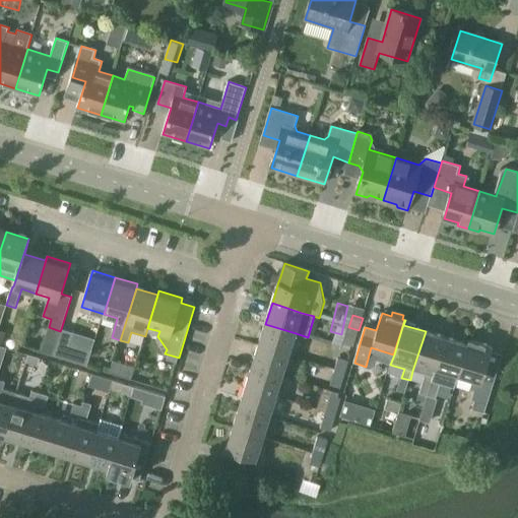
[(289,354),(296,333),(265,324),(259,345),(289,354)]
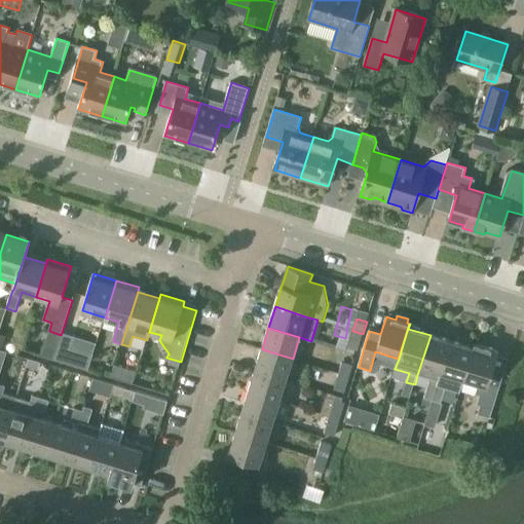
[(347,347),(358,350),(363,334),(352,331),(347,347)]
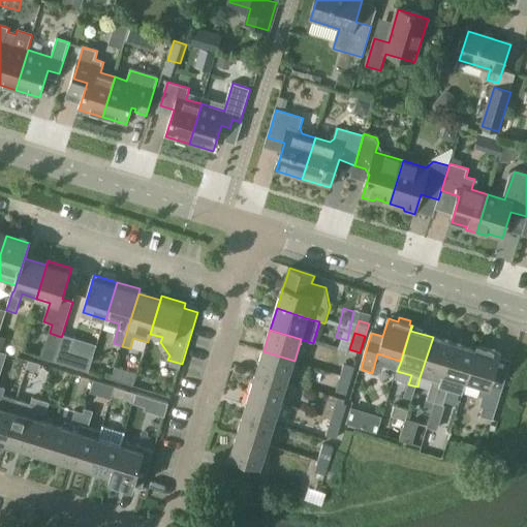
[(76,339),(63,335),(62,335),(62,337),(55,362),(89,373),(94,357),(73,350),(76,339)]
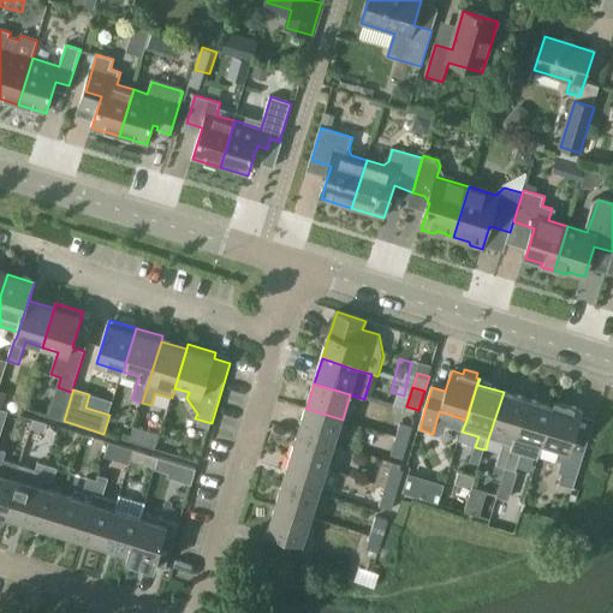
[(506,469),(528,399),(504,392),(488,439),(504,444),(497,466),(506,469)]
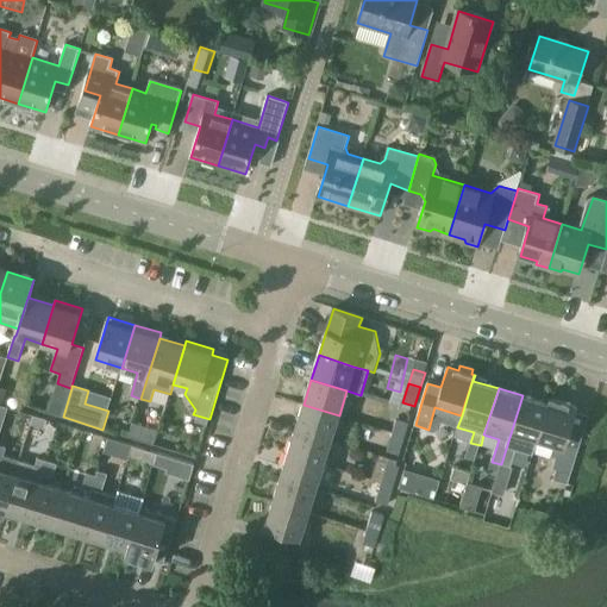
[(88,390),(85,404),(108,411),(112,399),(88,390)]
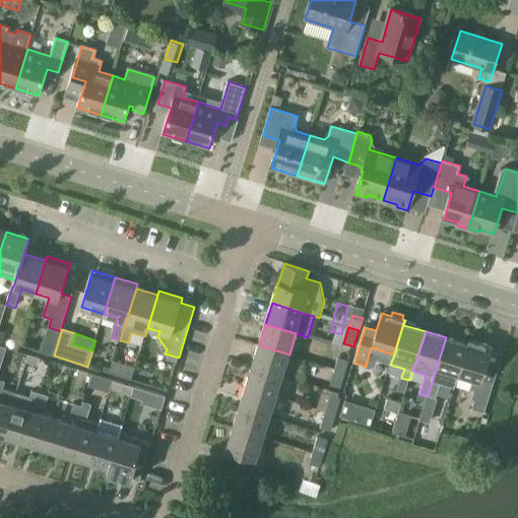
[(455,387),(459,375),(468,344),(446,337),(428,396),(436,399),(441,385),(454,389),(455,387)]
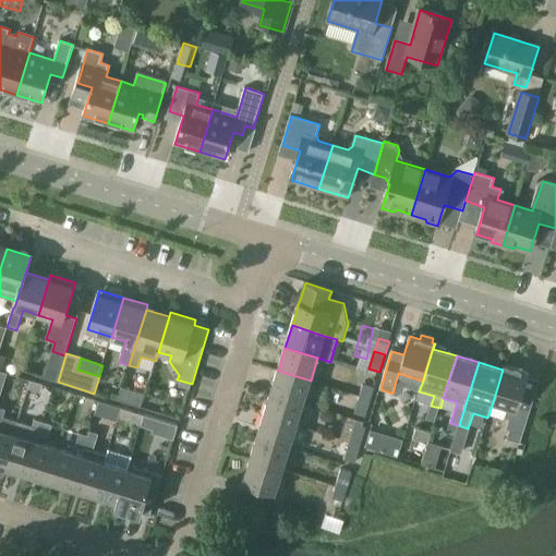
[(529,373),(504,364),(493,402),(507,407),(504,418),(508,419),(505,430),(511,432),(508,439),(521,444),(531,409),(519,405),(529,373)]
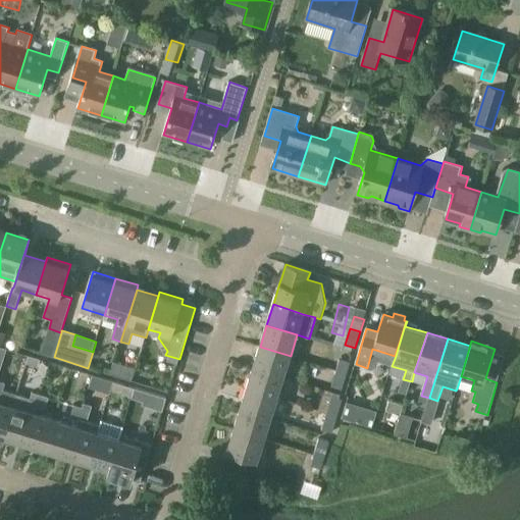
[(283,377),(291,356),(260,347),(253,367),(283,377)]
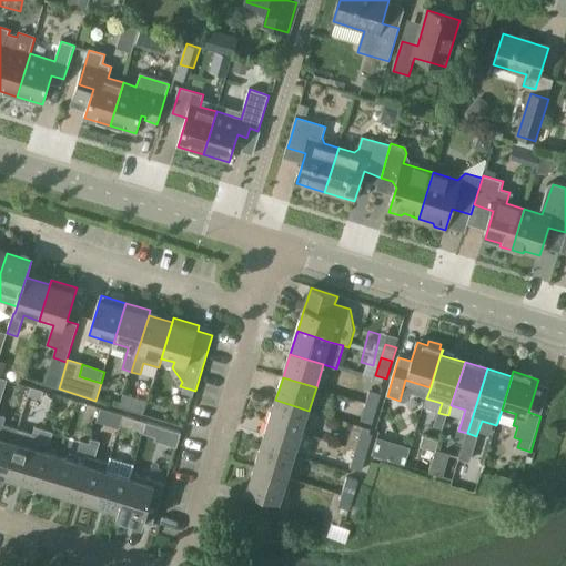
[(43,392),(30,388),(28,395),(41,400),(43,392)]
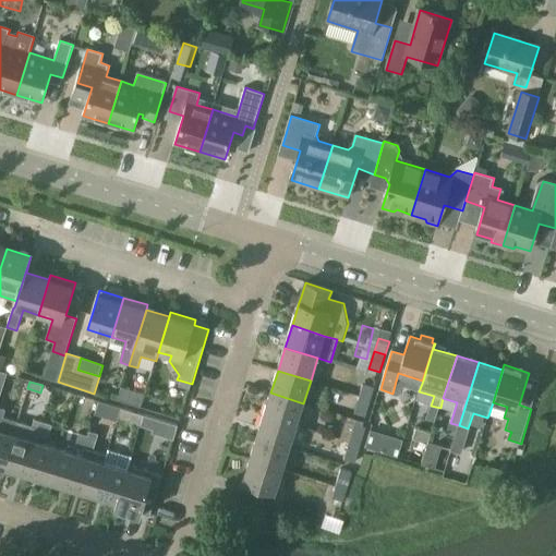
[(360,396),(372,399),(375,388),(363,385),(360,396)]
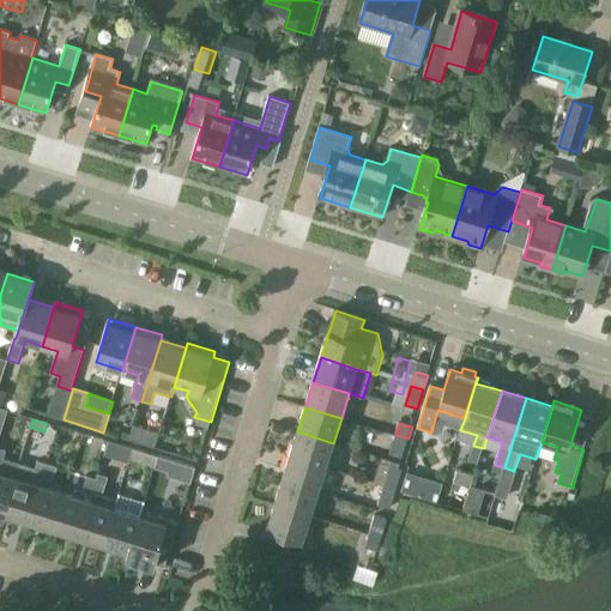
[(129,441),(155,448),(158,434),(133,427),(129,441)]
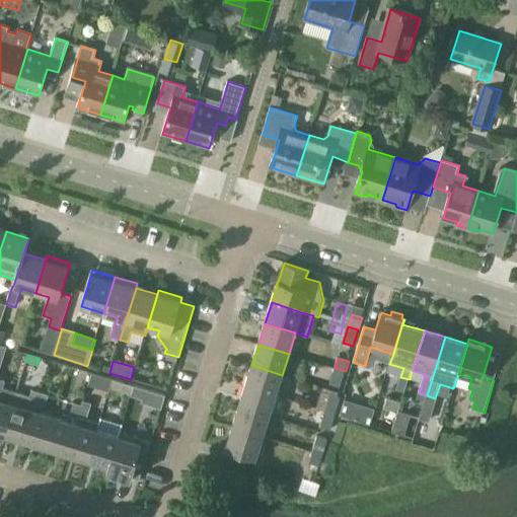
[(276,395),(282,375),(251,365),(245,386),(276,395)]
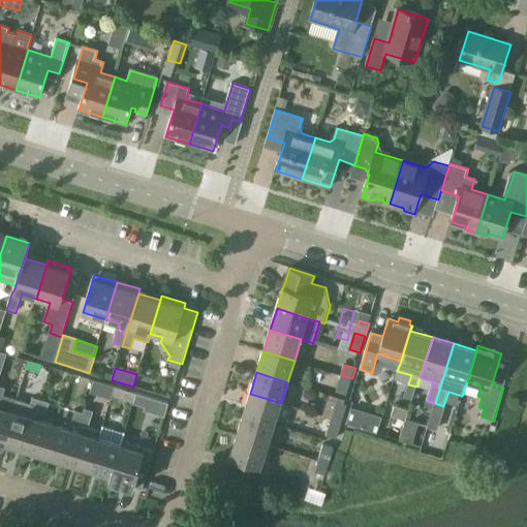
[(348,390),(352,378),(341,375),(338,386),(348,390)]
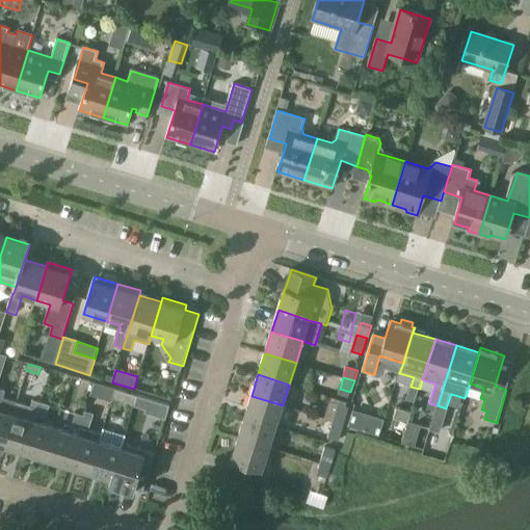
[(0,449),(3,451),(18,403),(1,398),(3,391),(0,389),(0,449)]
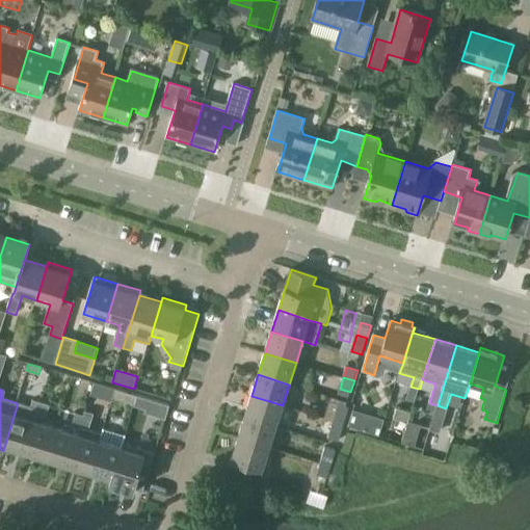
[(136,396),(115,390),(112,398),(134,405),(136,396)]
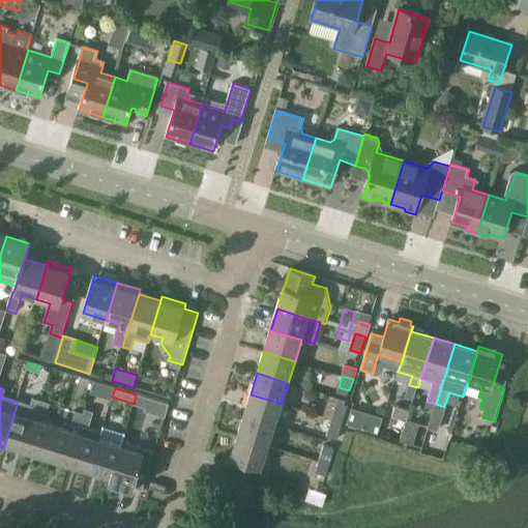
[(275,426),(282,404),(251,394),(244,416),(275,426)]
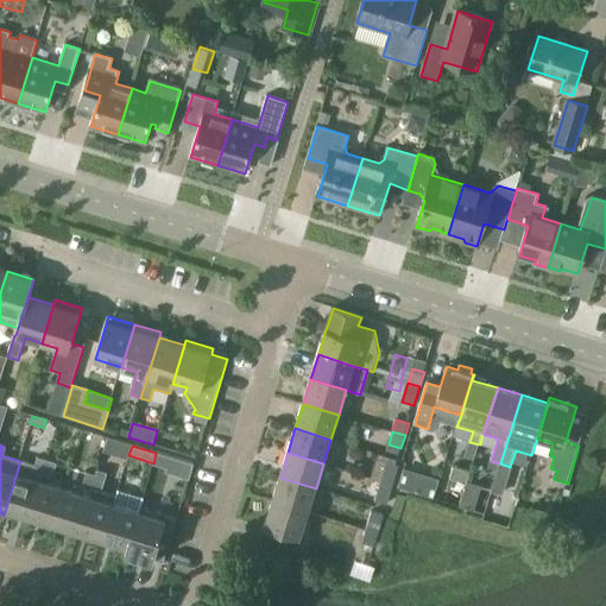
[(169,472),(172,461),(157,455),(153,467),(169,472)]
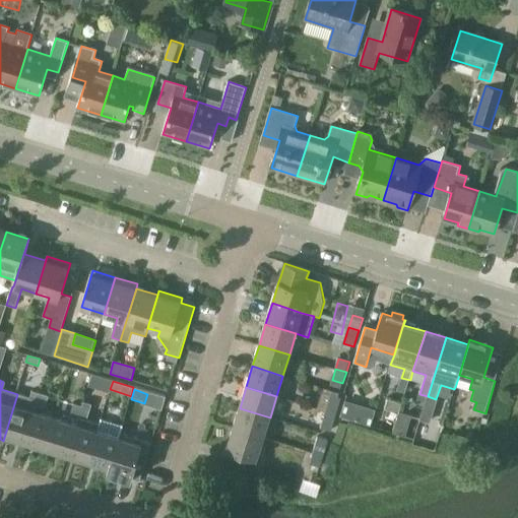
[(17,394),(3,441),(4,441),(5,436),(25,443),(35,412),(37,406),(41,394),(30,391),(28,398),(17,394)]
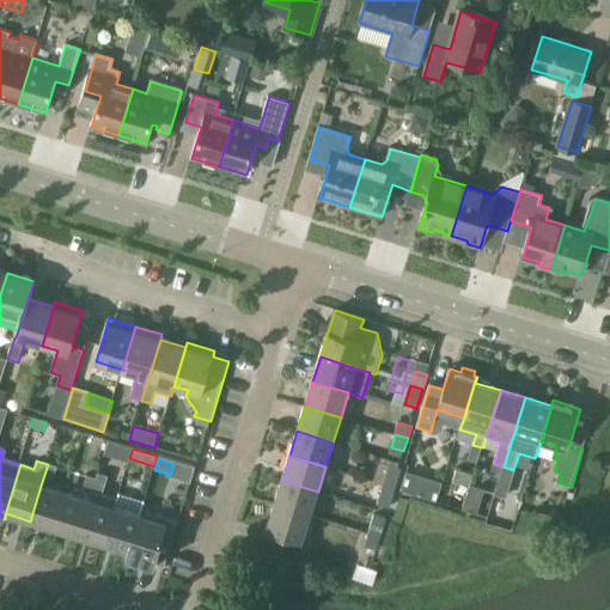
[(56,467),(48,464),(43,479),(52,481),(56,467)]
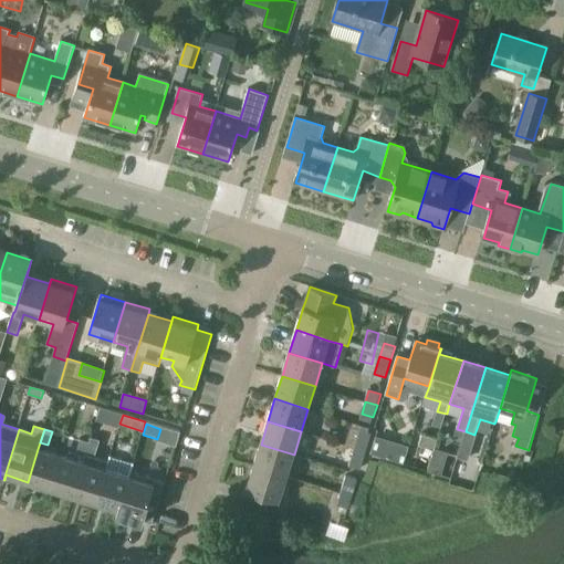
[(355,447),(367,450),(372,434),(361,430),(355,447)]
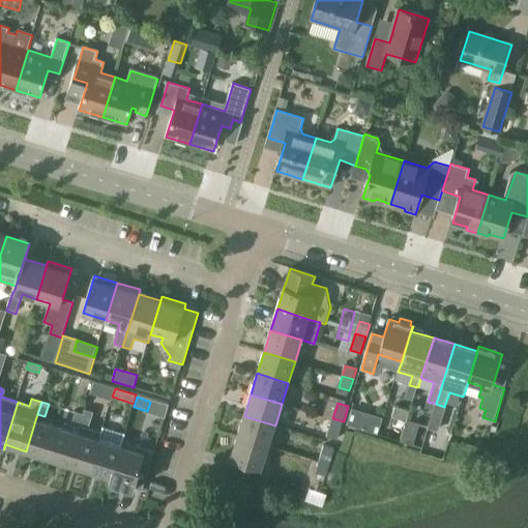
[(410,411),(394,407),(391,417),(406,421),(410,411)]
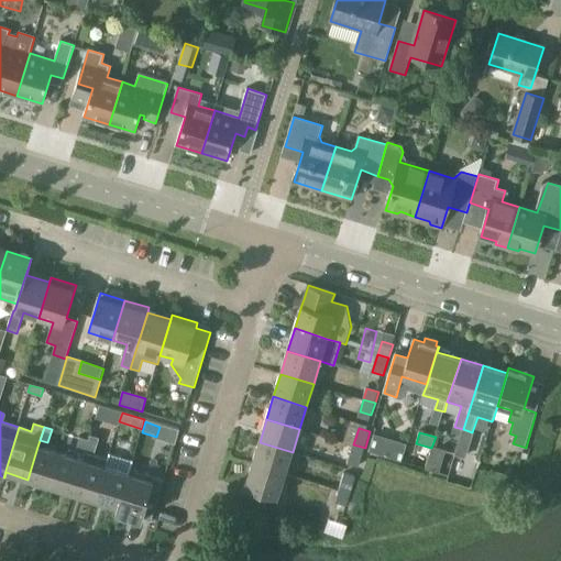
[(407,444),(374,435),(374,437),(370,451),(402,461),(407,444)]
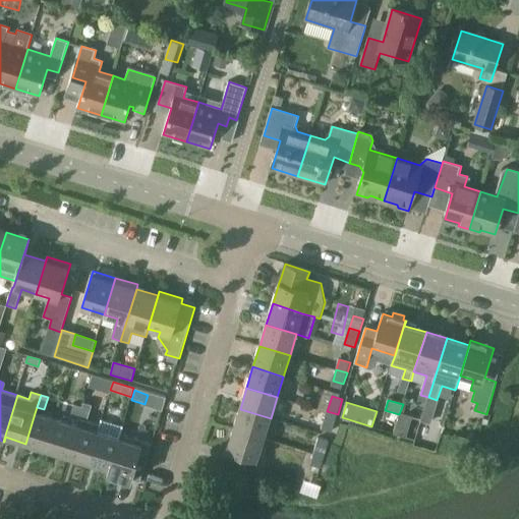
[(82,408),(67,456),(89,463),(100,426),(87,421),(92,406),(83,403),(82,408)]
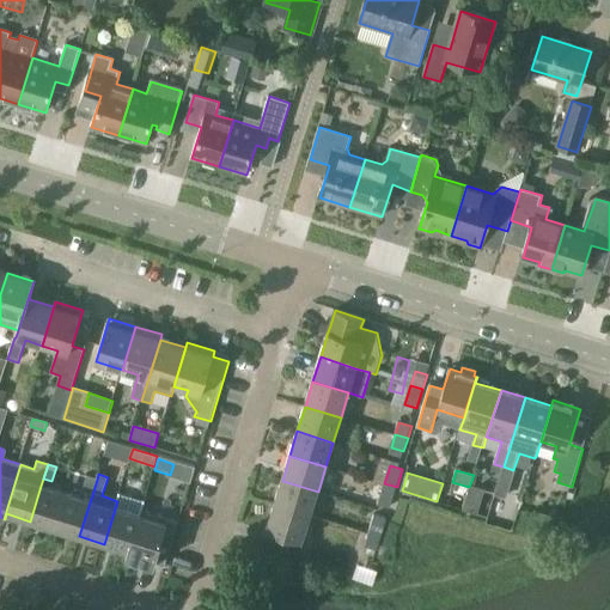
[(66,493),(55,529),(79,536),(97,480),(86,476),(79,496),(66,493)]
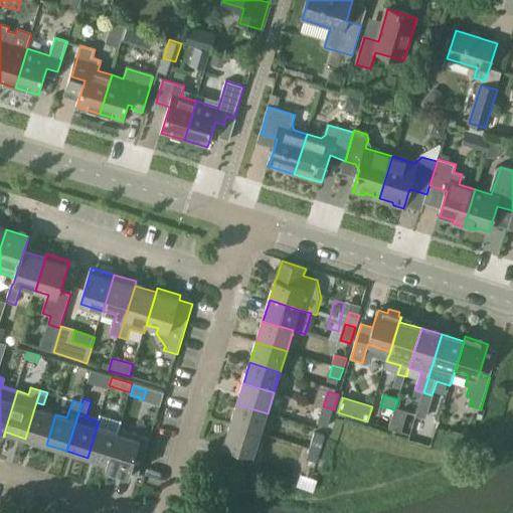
[(261,435),(268,413),(237,404),(230,425),(261,435)]
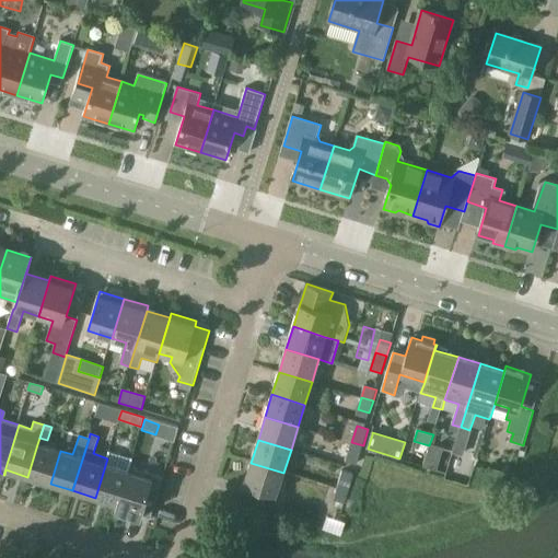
[(351,442),(348,455),(359,458),(363,445),(351,442)]
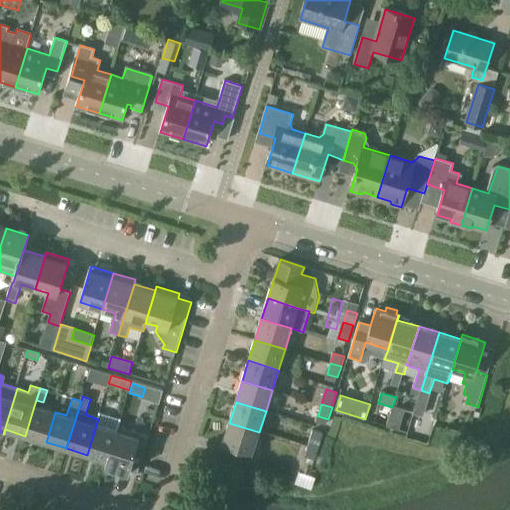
[(34,406),(25,436),(46,442),(55,412),(34,406)]
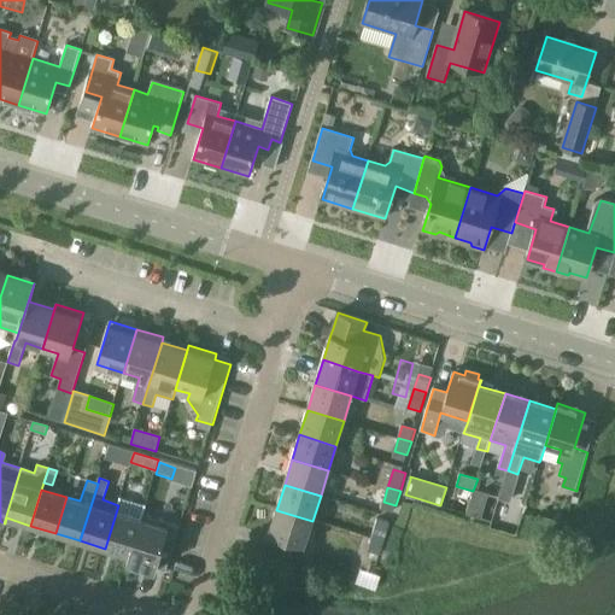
[(118,505),(105,549),(129,556),(128,561),(128,562),(142,515),(145,505),(121,498),(118,505)]
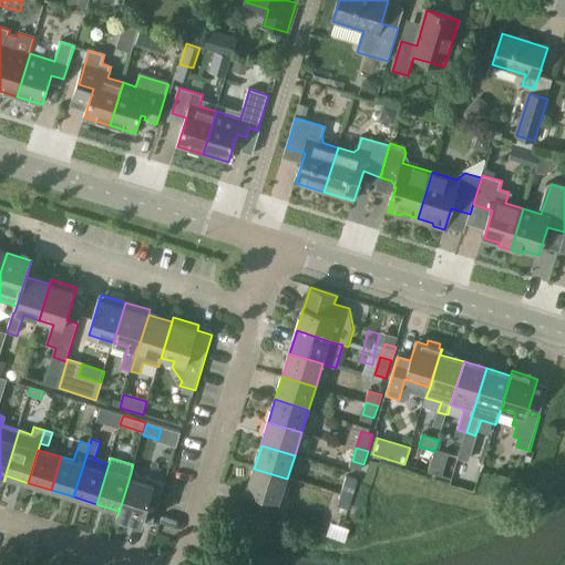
[(280,502),(287,479),(254,469),(247,492),(280,502)]
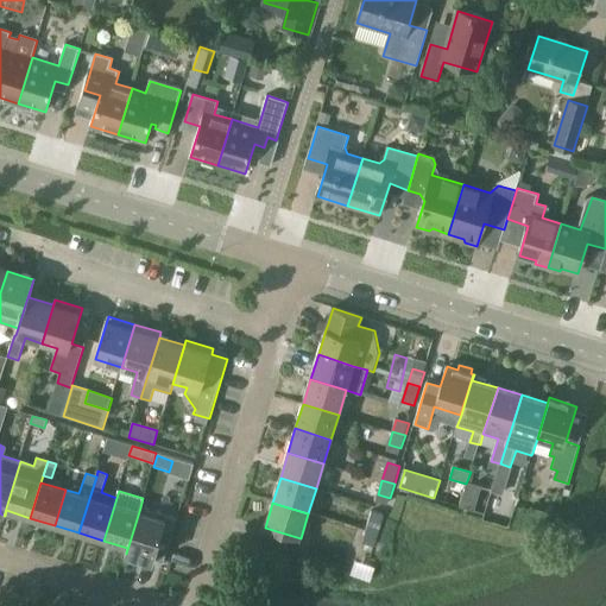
[(153,562),(153,560),(164,563),(177,519),(140,507),(126,554),(153,562)]
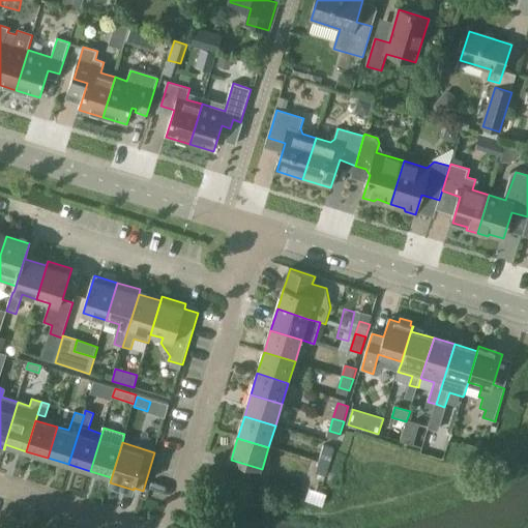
[(323,451),(320,462),(330,465),(333,455),(323,451)]
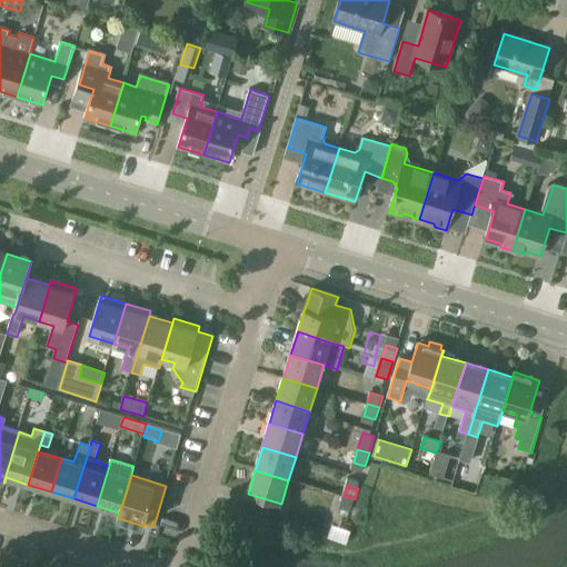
[(339,508),(350,511),(355,499),(344,496),(339,508)]
